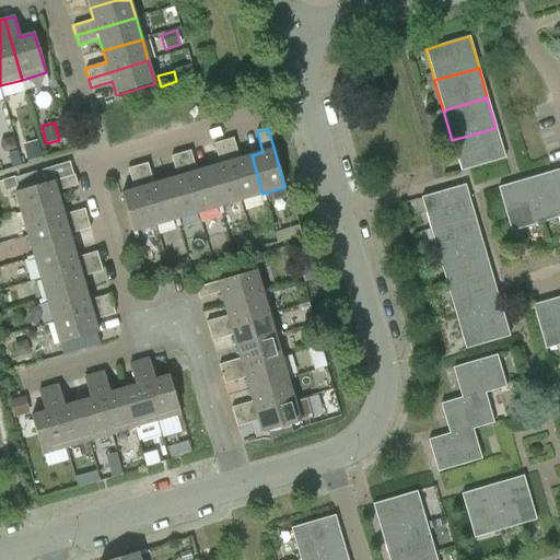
[(496,128),(452,140),(461,172),(505,159),(496,128)]
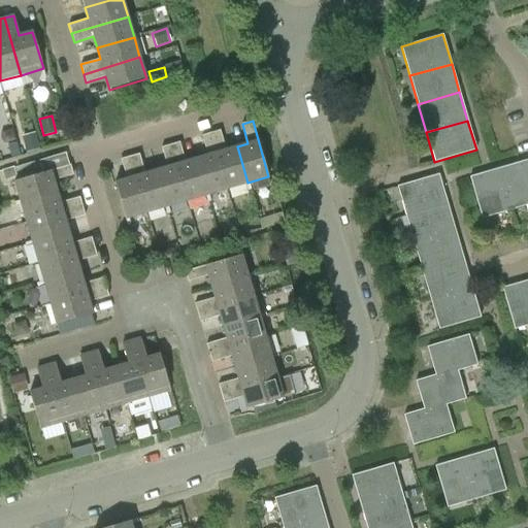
[(248,183),(237,146),(226,150),(220,130),(210,133),(227,189),(248,183)]
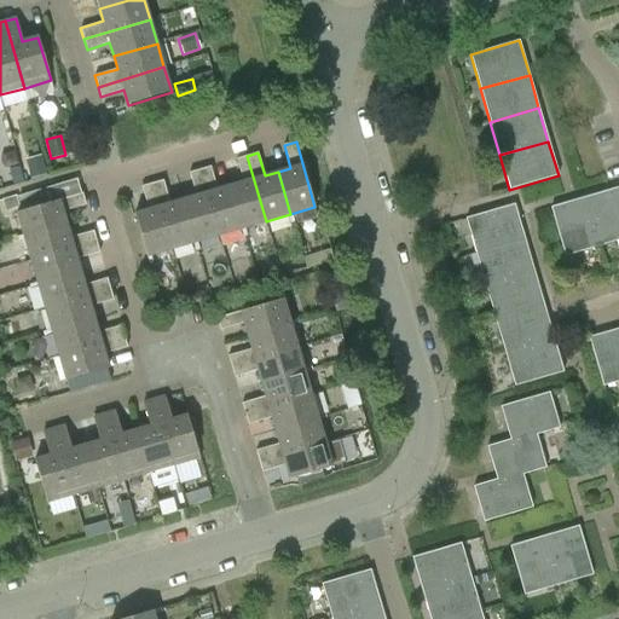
[(230,185),(242,229),(266,221),(247,156),(236,160),(243,181),(230,185)]
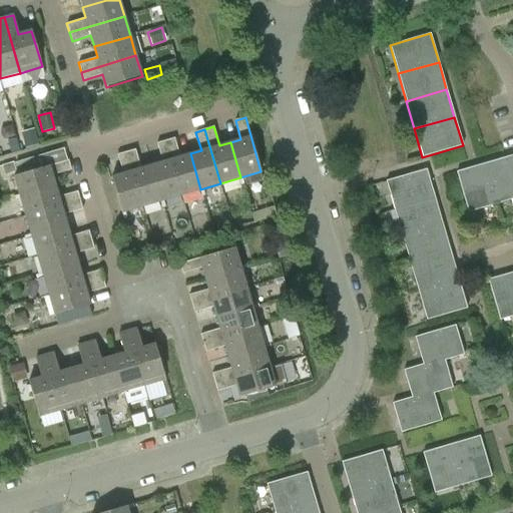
[(20,151),(16,138),(9,140),(12,154),(18,152),(20,151)]
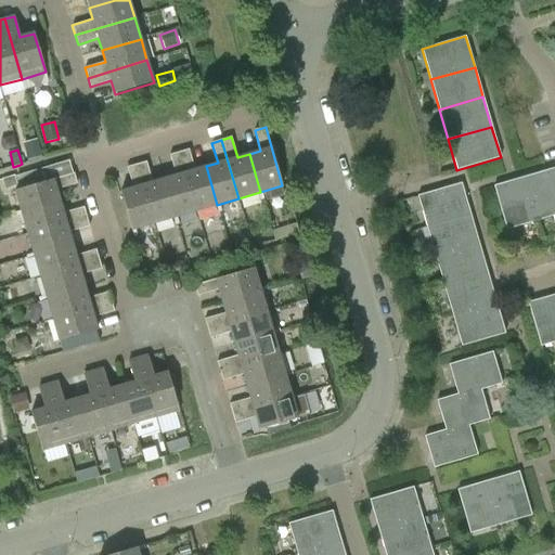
[(217,205),(206,166),(194,170),(189,150),(179,152),(196,210),(217,205)]
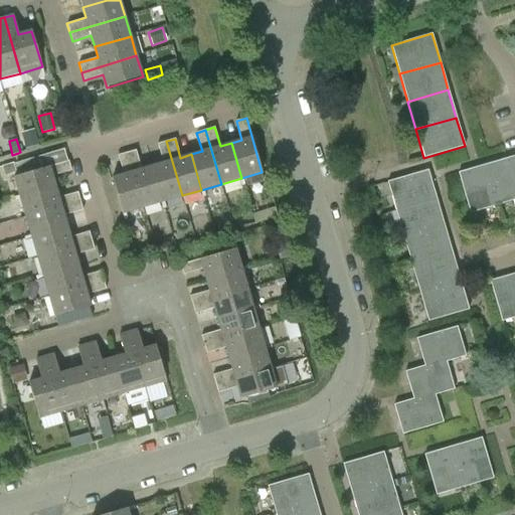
[(152,166),(162,201),(182,195),(166,141),(157,144),(163,163),(152,166)]
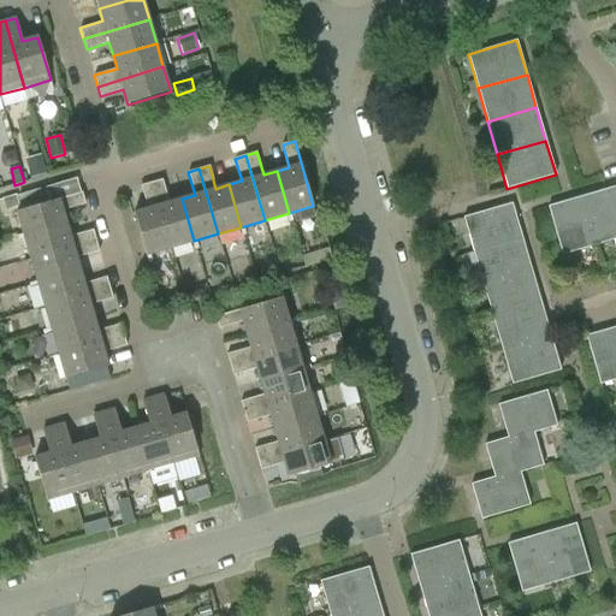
[(152,183),(170,248),(194,241),(182,199),(169,202),(163,179),(152,183)]
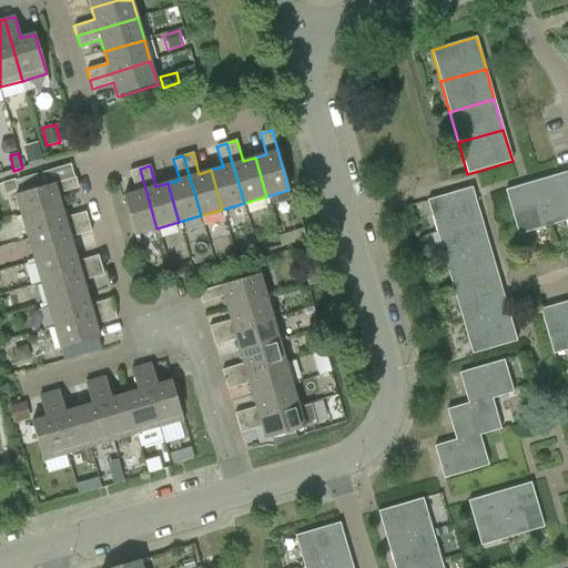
[(156,229),(140,169),(130,171),(137,192),(123,195),(134,234),(156,229)]
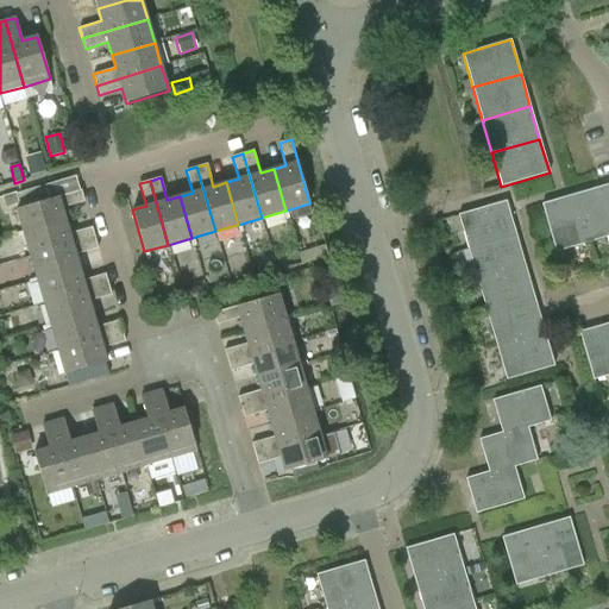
[(23,233),(66,221),(62,208),(83,202),(81,190),(57,196),(52,183),(17,194),(22,207),(16,209),(23,233)]
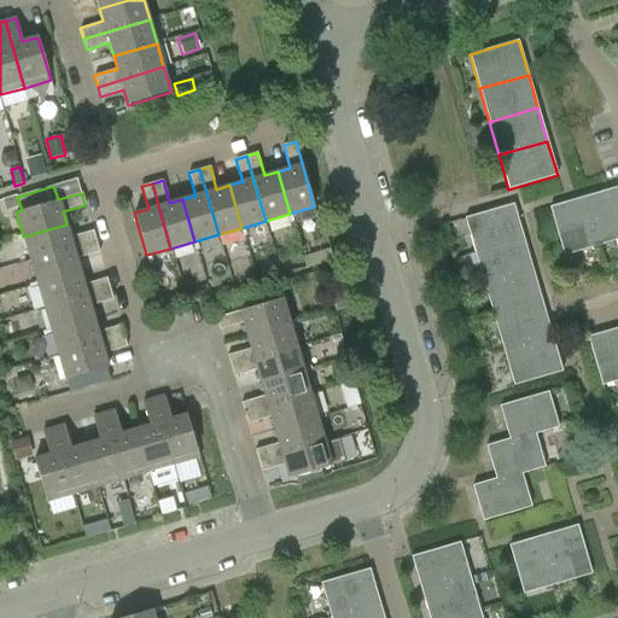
[(617,186),(584,197),(599,245),(617,239),(617,186)]
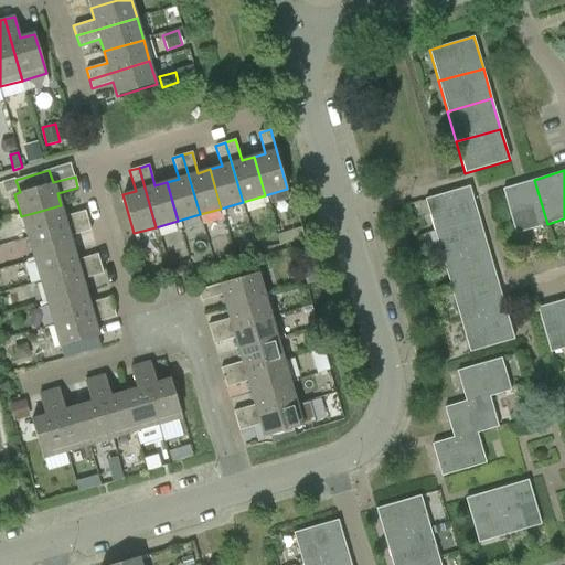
[(4,193),(18,190),(14,179),(1,182),(4,193)]
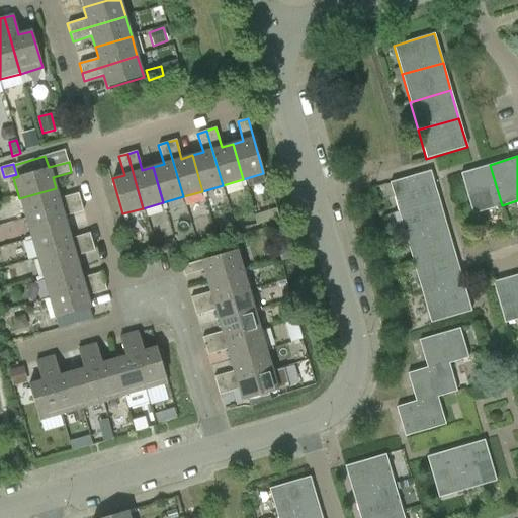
[(502,205),(490,165),(461,173),(473,214),(502,205)]
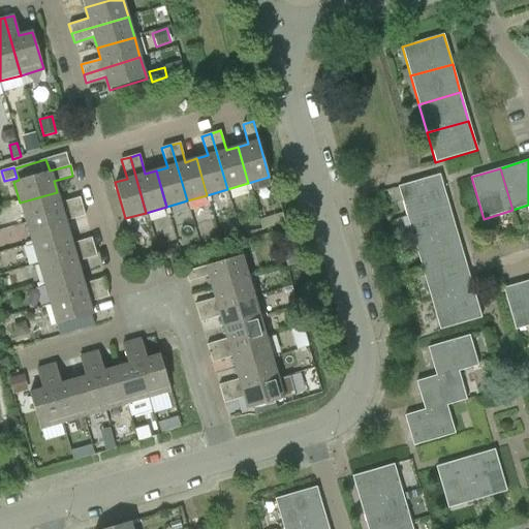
[(406,216),(448,204),(439,175),(398,187),(406,216)]
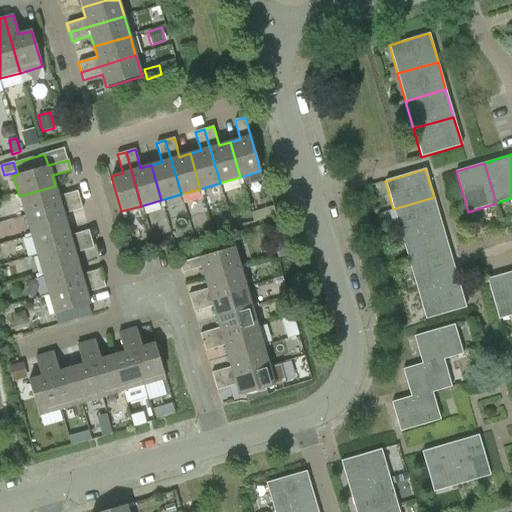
[(25,216),(63,205),(79,200),(77,191),(58,197),(55,186),(19,196),(25,216)]
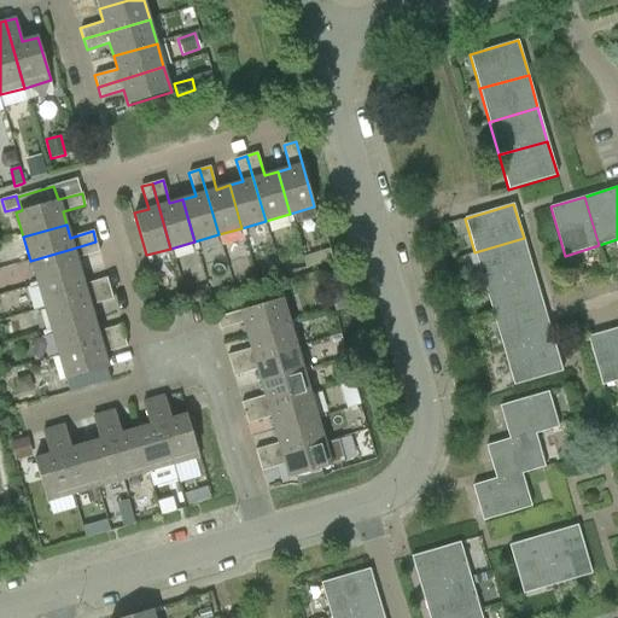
[(484,286),(534,272),(524,238),(474,252),(484,286)]
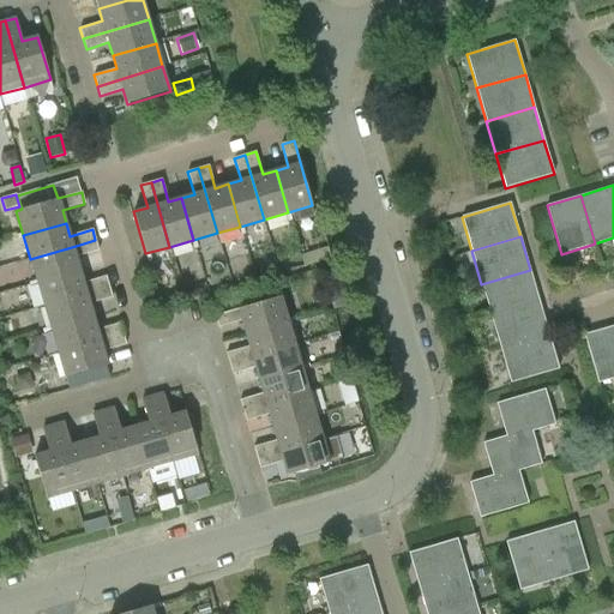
[(37,282),(79,270),(76,257),(98,251),(95,240),(76,246),(30,259),(37,282)]
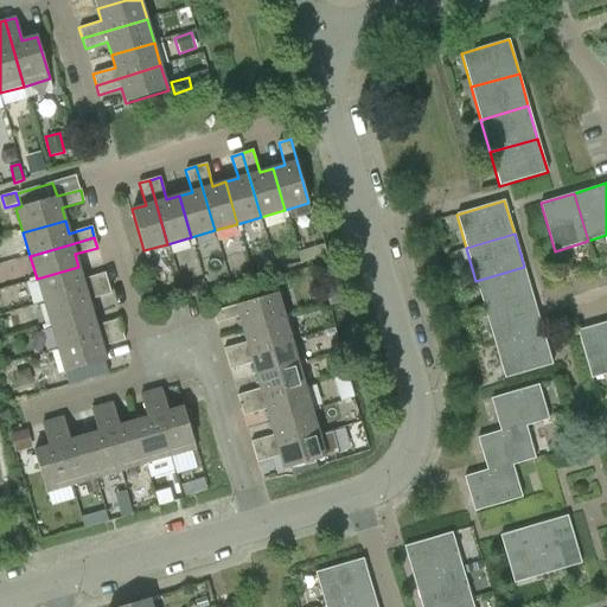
[(273,266),(269,253),(259,256),(262,269),(273,266)]
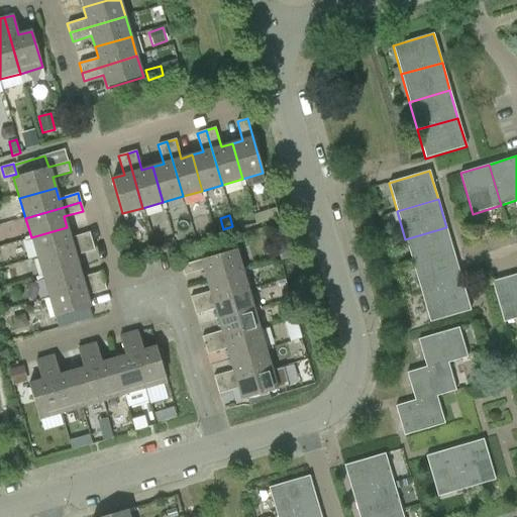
[(36,257),(91,241),(88,232),(70,238),(67,227),(31,237),(36,257)]
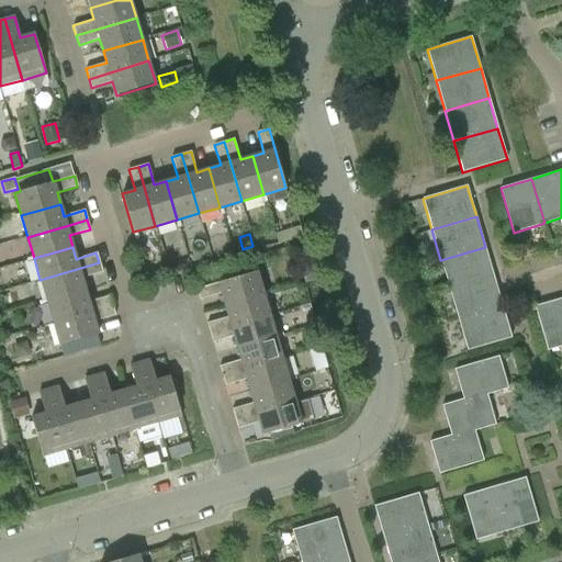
[(449,290),(494,277),(485,247),(440,260),(449,290)]
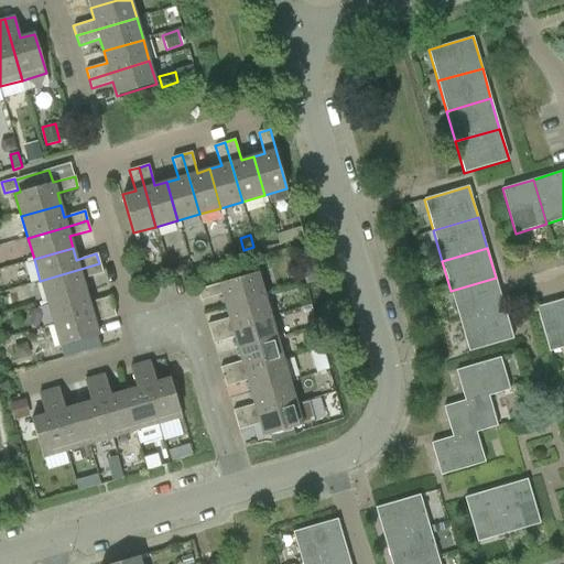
[(46,302),(69,295),(86,291),(82,279),(102,273),(99,263),(40,281),(46,302)]
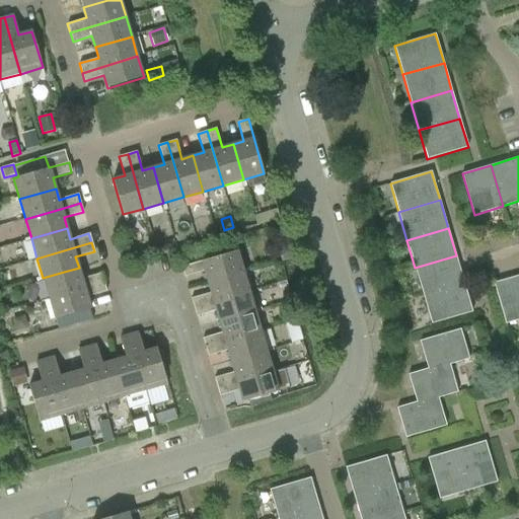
[(184,277),(204,271),(208,282),(243,271),(237,250),(181,267),(184,277)]
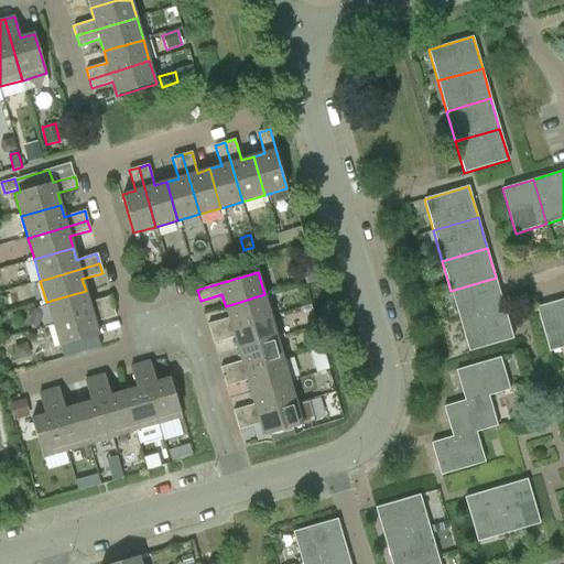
[(459,321),(505,308),(496,278),(451,291),(459,321)]
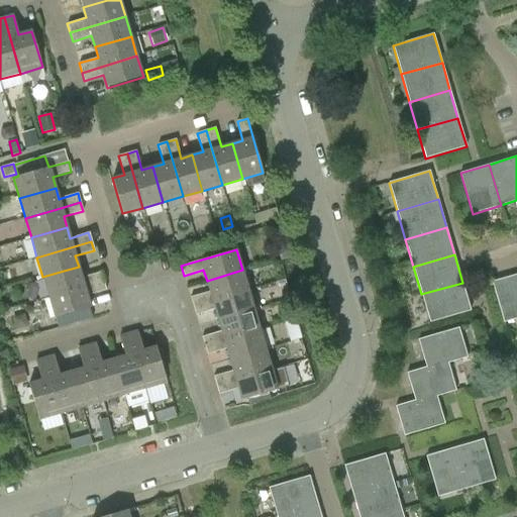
[(64,293),(102,281),(100,272),(82,277),(79,267),(64,271),(42,277),(48,297),(64,293)]
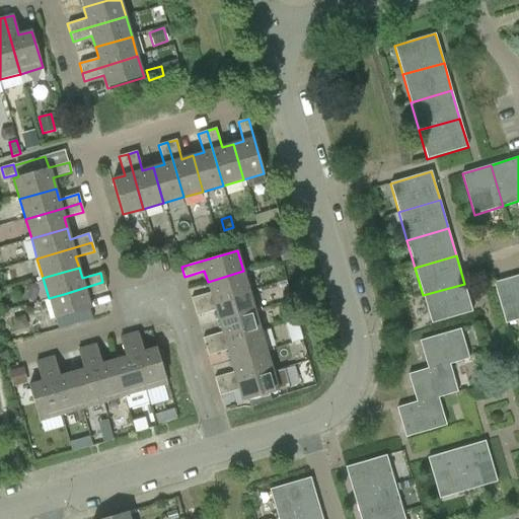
[(243,271),(208,282),(211,293),(191,298),(194,307),(249,291),(243,271)]
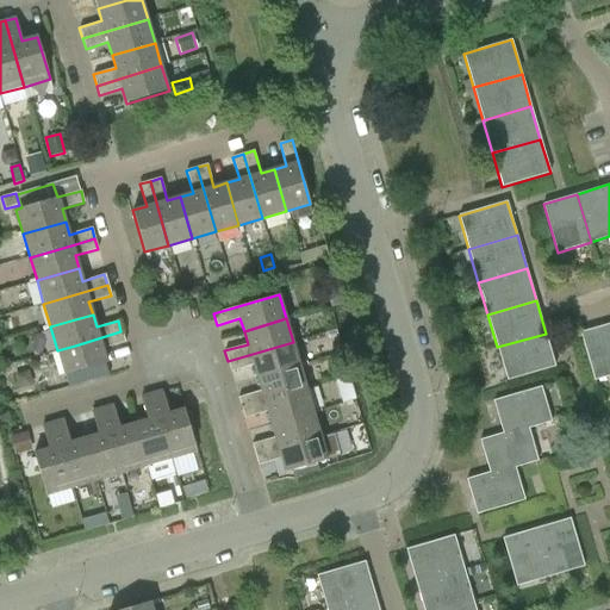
[(609,374),(609,323),(580,332),(595,380),(609,374)]
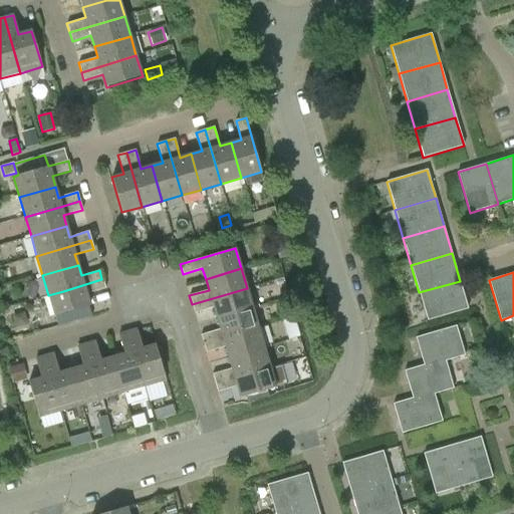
[(101,279),(63,291),(48,295),(54,315),(89,305),(86,293),(104,288),(101,279)]
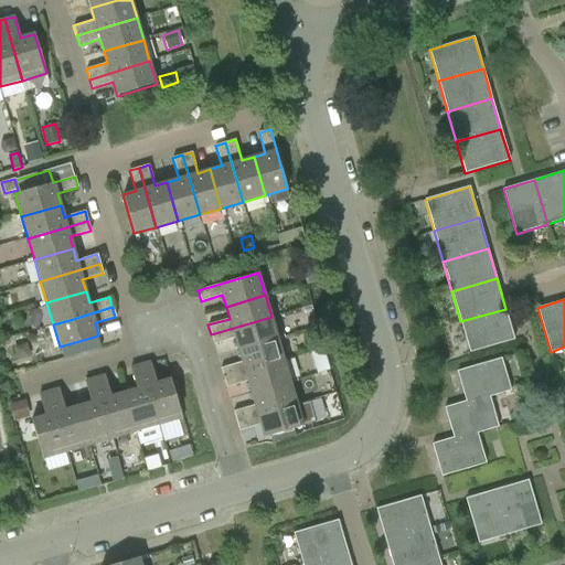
[(505,309),(460,321),(469,352),(514,340),(505,309)]
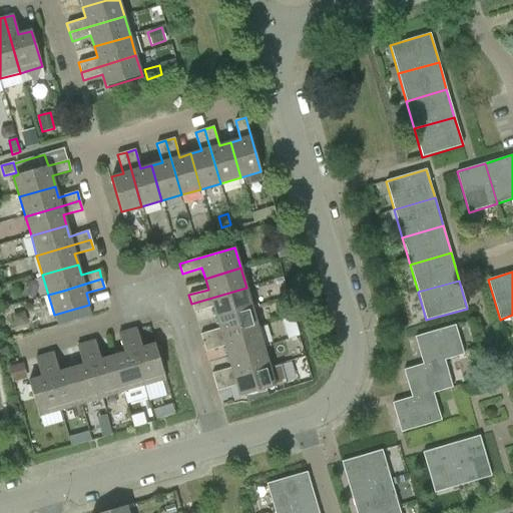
[(216,318),(251,308),(246,288),(191,304),(194,313),(213,308),(216,318)]
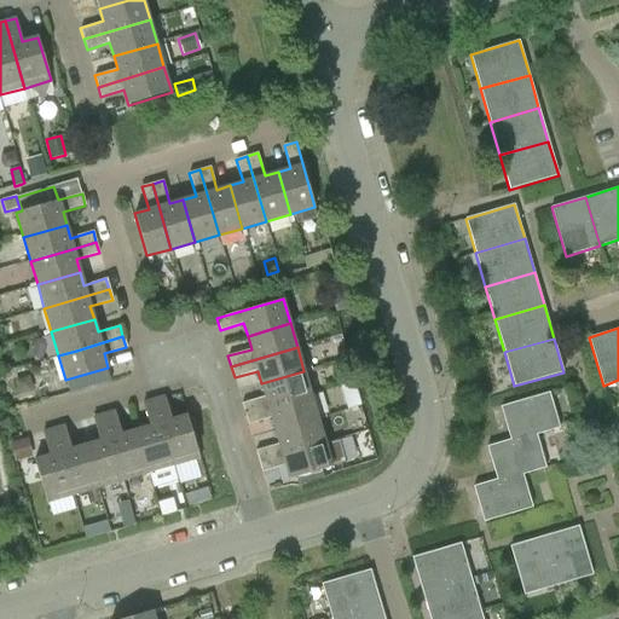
[(304,371),(261,383),(265,397),(242,404),(244,414),(311,394),(304,371)]
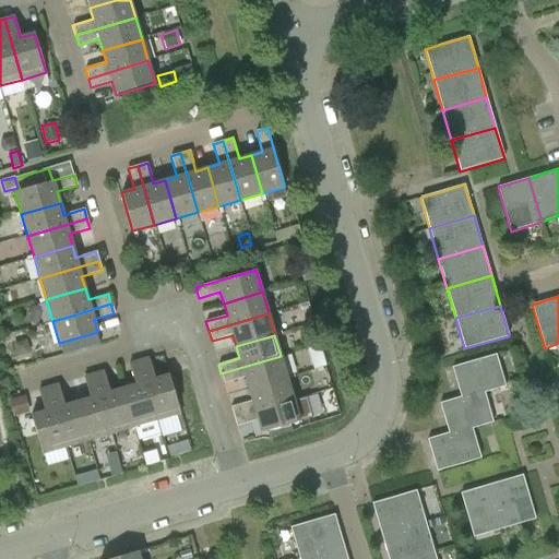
[(325,366),(319,345),(308,348),(313,369),(325,366)]
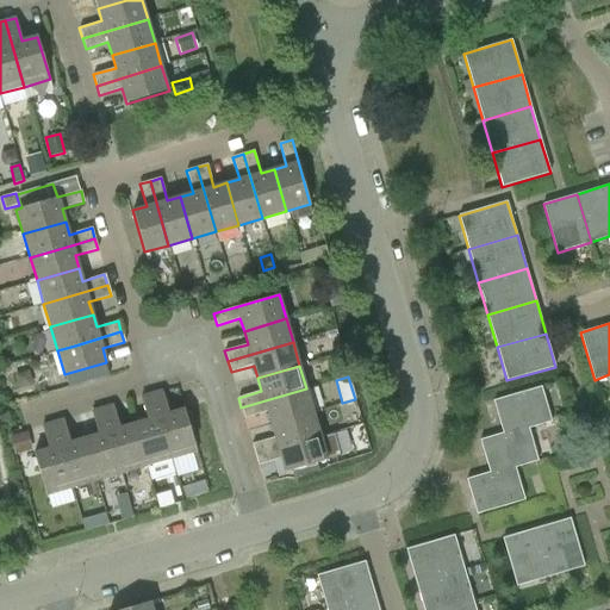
[(502,434),(529,428),(552,422),(541,386),(492,400),(502,434)]
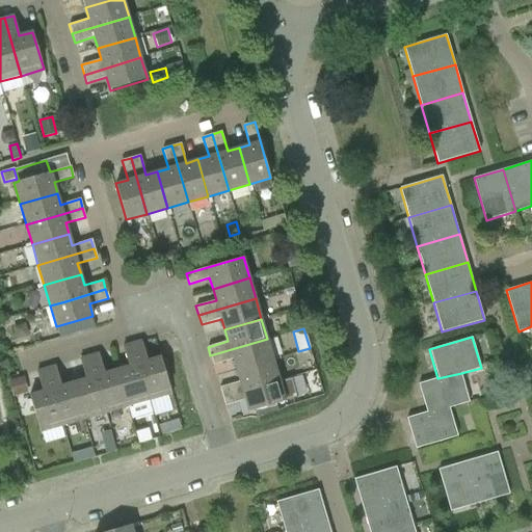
[(267,339),(210,355),(213,365),(233,360),(237,370),(273,360),(267,339)]
